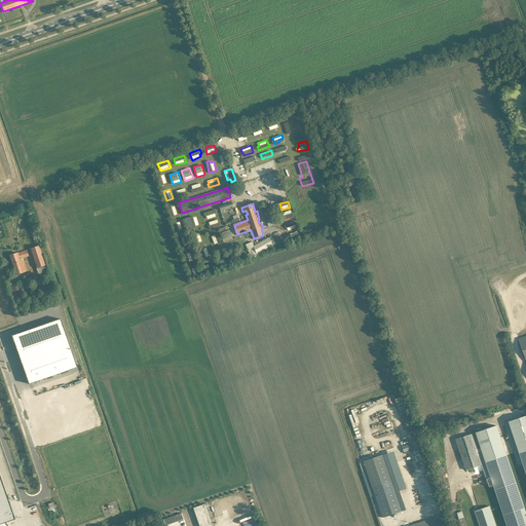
[(173,216),(178,214),(175,205),(170,208),(173,216)]
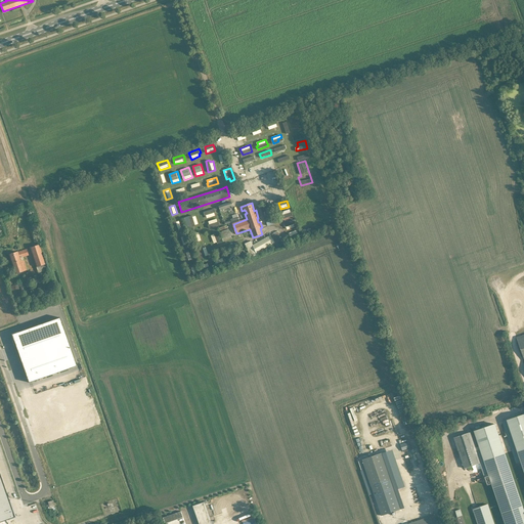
[(207,218),(216,216),(214,209),(205,211),(207,218)]
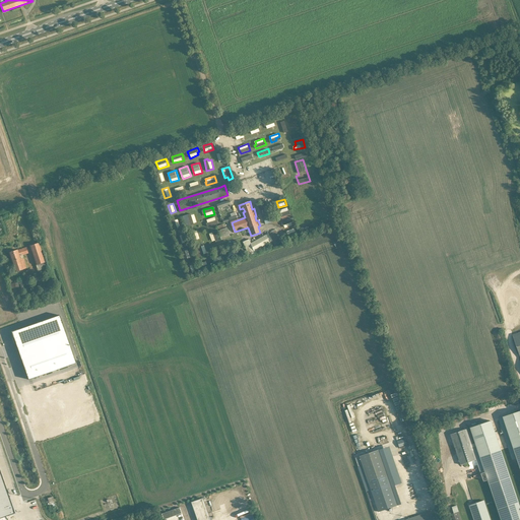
[(281,217),(290,213),(287,207),(278,211),(281,217)]
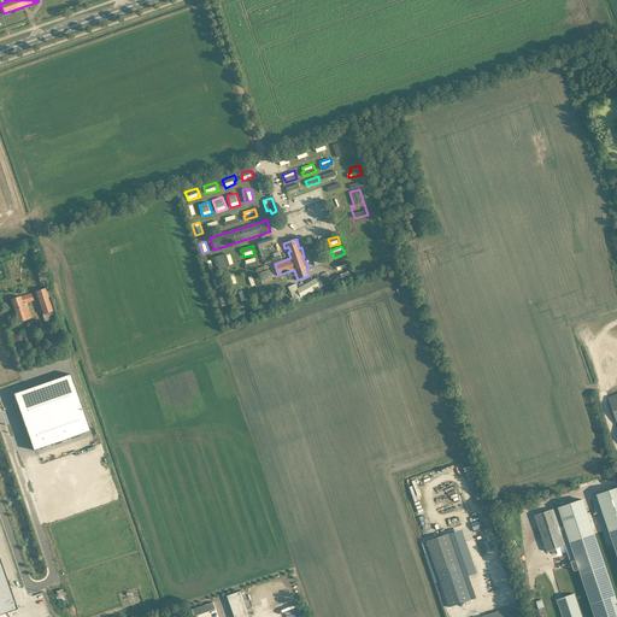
[(234,264),(231,253),(227,254),(227,253),(219,256),(223,268),(234,264)]
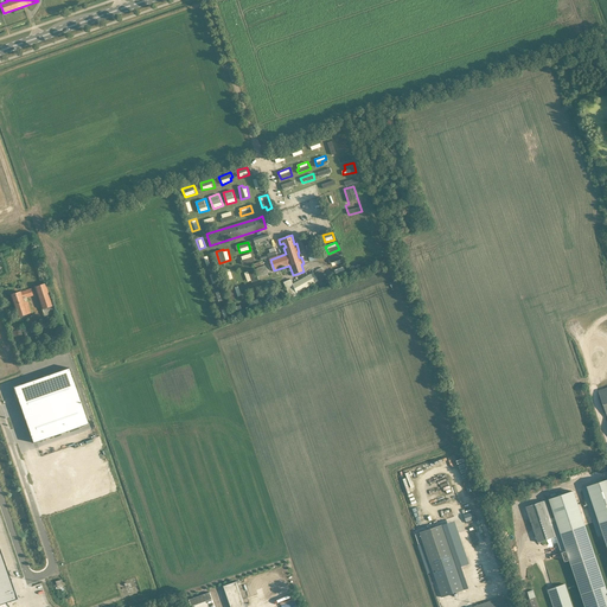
[(310,261),(320,259),(318,251),(308,254),(310,261)]
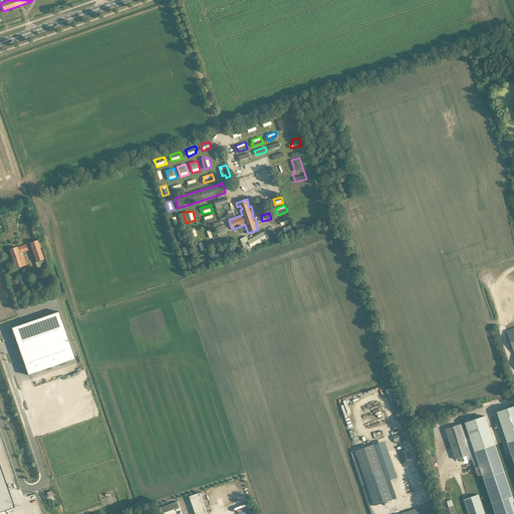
[(206,224),(215,221),(213,214),(204,217),(206,224)]
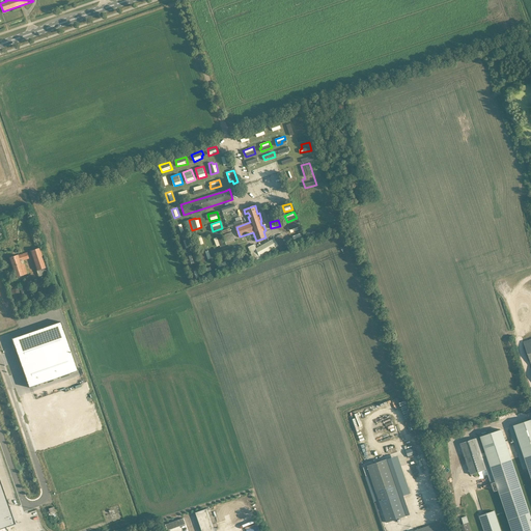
[(290,229),(291,232),(301,229),(298,223),(287,226),(288,230),(290,229)]
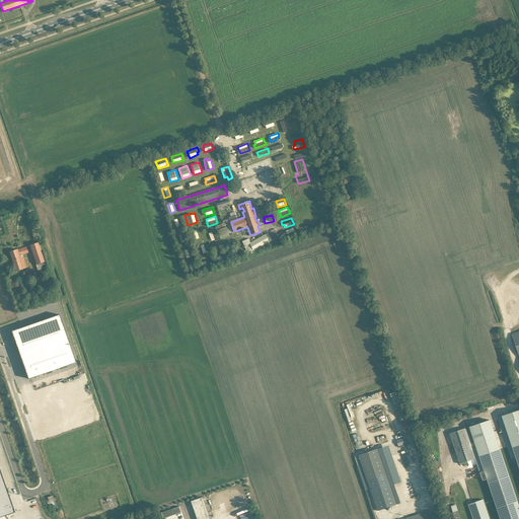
[(223,224),(218,225),(221,236),(229,234),(227,226),(224,227),(223,224)]
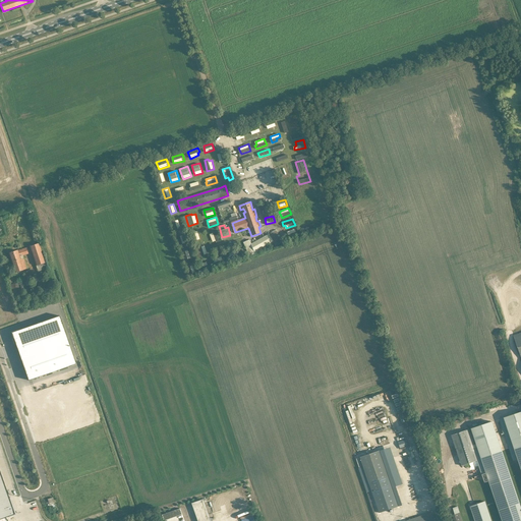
[(283,240),(276,230),(251,244),(250,239),(243,242),(249,256),(255,253),(259,251),(258,250),(263,247),(264,249),(269,246),(268,244),(273,241),(275,245),(283,240)]
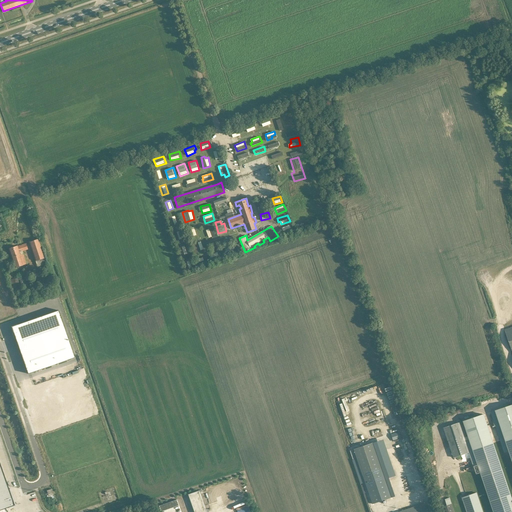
[(212,227),(206,229),(210,239),(216,237),(212,227)]
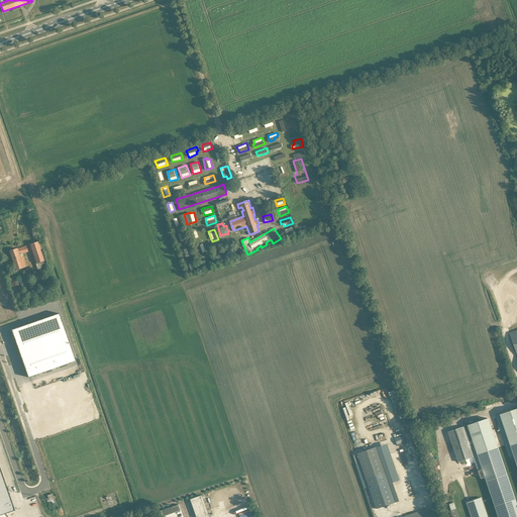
[(29,244),(31,249),(37,270),(46,267),(39,246),(38,241),(29,244)]
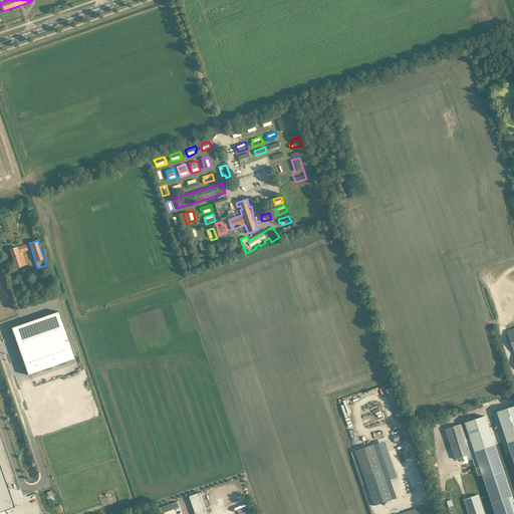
[(22,252),(23,252),(28,251),(26,245),(17,247),(8,250),(10,254),(15,269),(27,265),(24,255),(23,255),(22,252)]
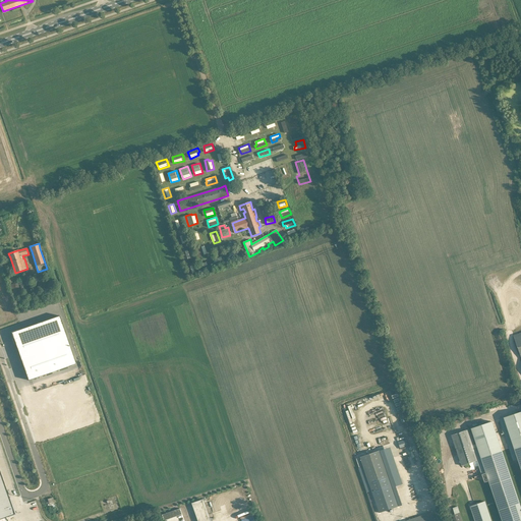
[(19,293),(18,283),(10,284),(11,294),(19,293)]
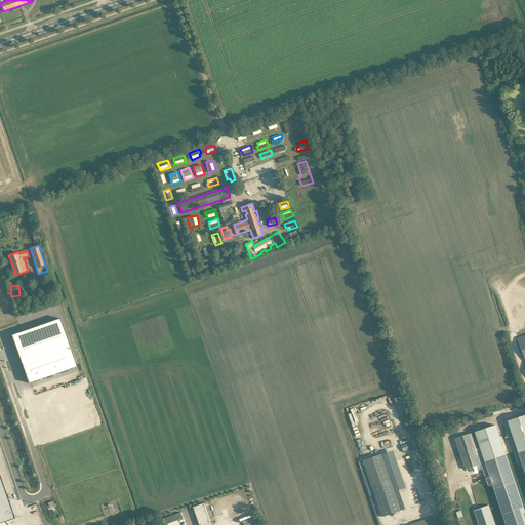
[(61,318),(22,331),(17,333),(17,332),(16,332),(16,333),(12,335),(13,340),(29,384),(32,382),(77,366),(61,318)]
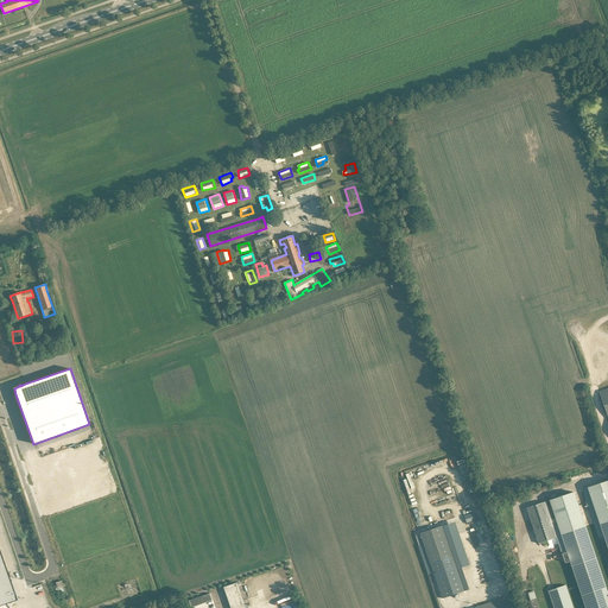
[(558,538),(552,523),(555,523),(553,519),(551,519),(549,511),(552,510),(549,500),(526,508),(538,544),(558,538)]
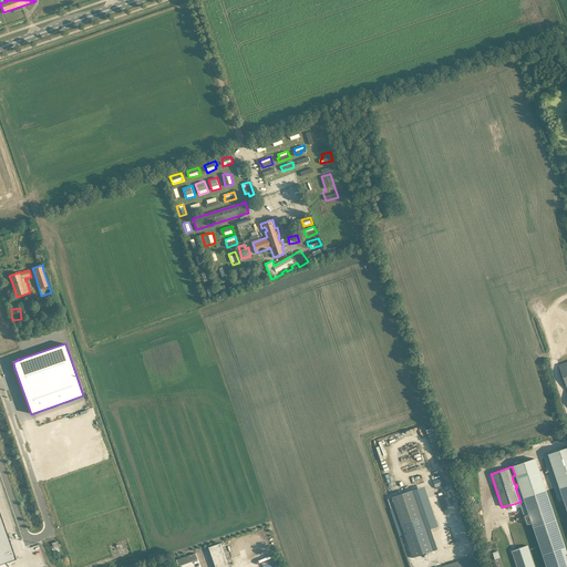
[(426,529),(416,500),(413,491),(392,497),(393,502),(394,504),(395,507),(405,536),(426,529)]
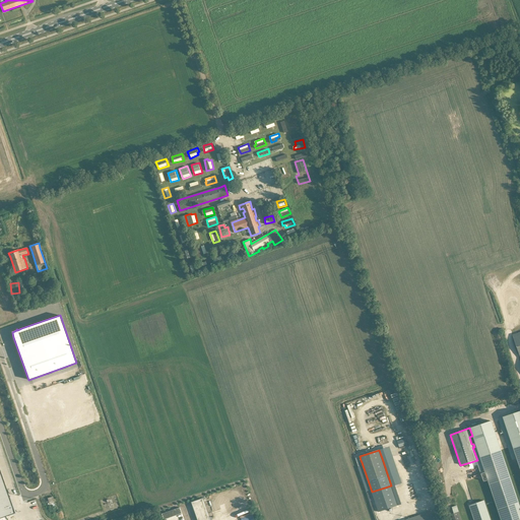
[(9,499),(10,499),(9,497),(8,498),(0,473),(0,517),(8,515),(8,516),(10,516),(10,515),(13,513),(9,499)]
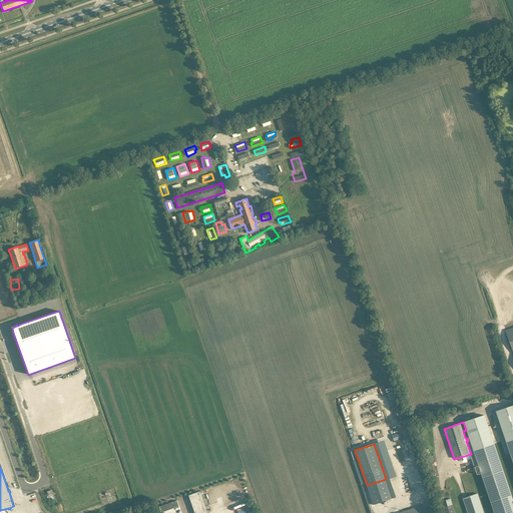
[(402,481),(410,478),(408,471),(400,474),(402,481)]
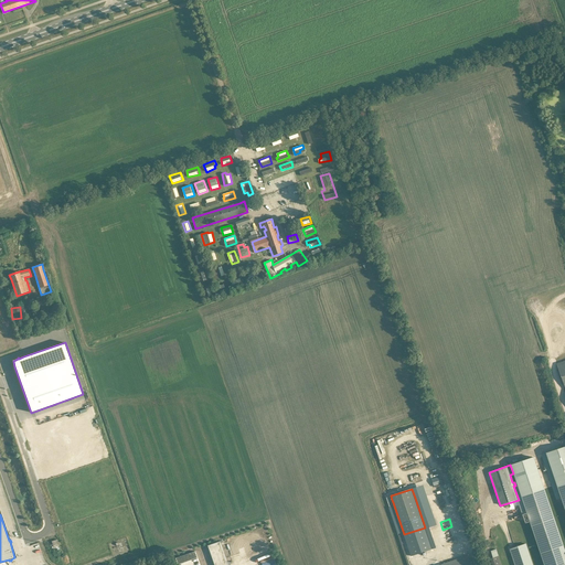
[(227,564),(220,542),(209,545),(214,564),(227,564)]
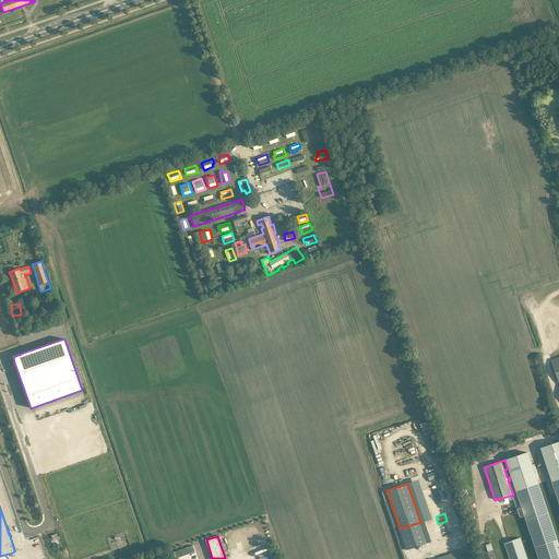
[(527,558),(521,537),(503,544),(509,558),(527,558)]
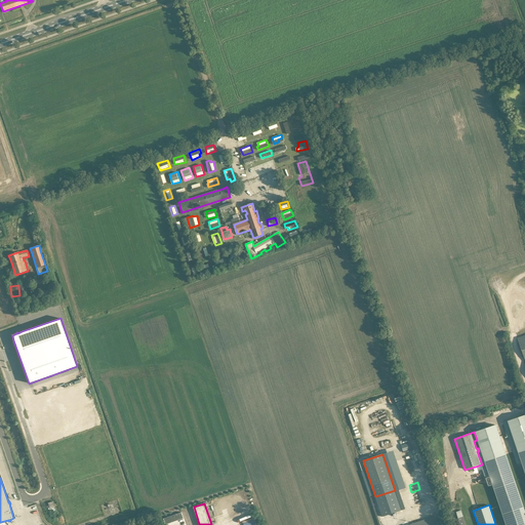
[(184,518),(182,513),(163,519),(166,524),(184,518)]
